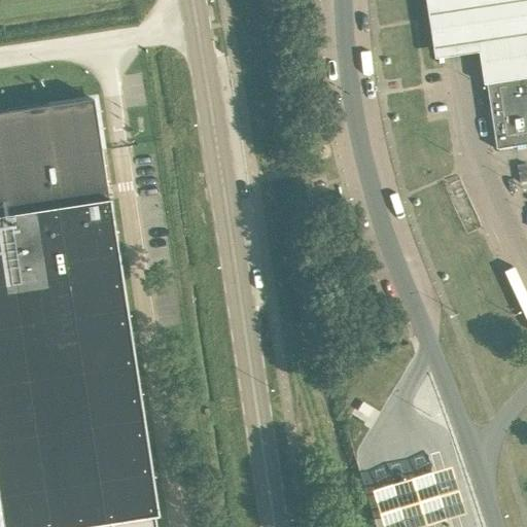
[(526,0),(427,0),(436,61),(481,54),(486,85),(526,78),(526,0)]
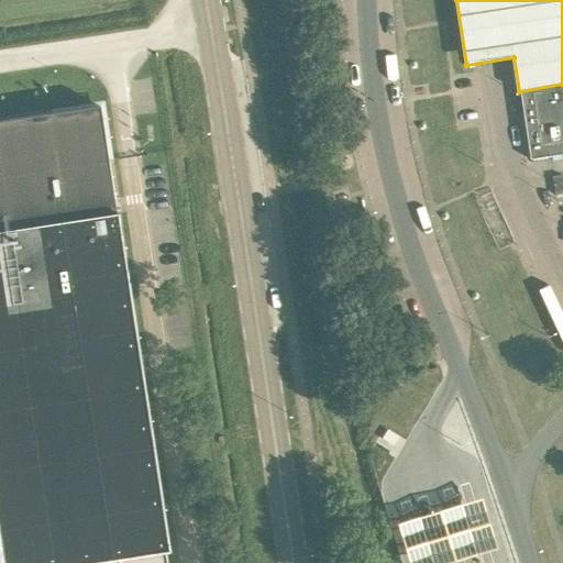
[(562,154),(562,84),(519,91),(530,159),(562,154)]
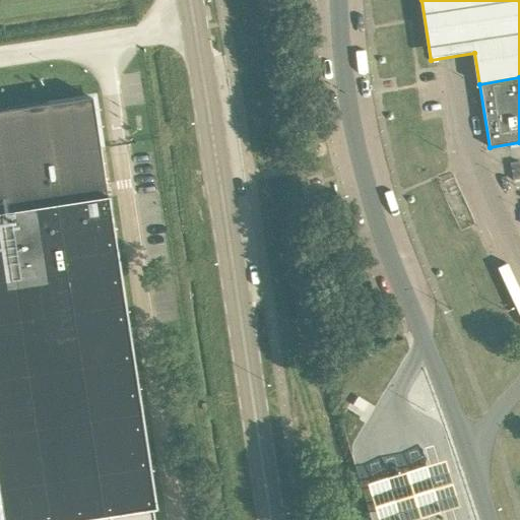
[(0,519),(153,519),(152,511),(157,510),(110,197),(108,198),(92,98),(0,112),(0,519)]
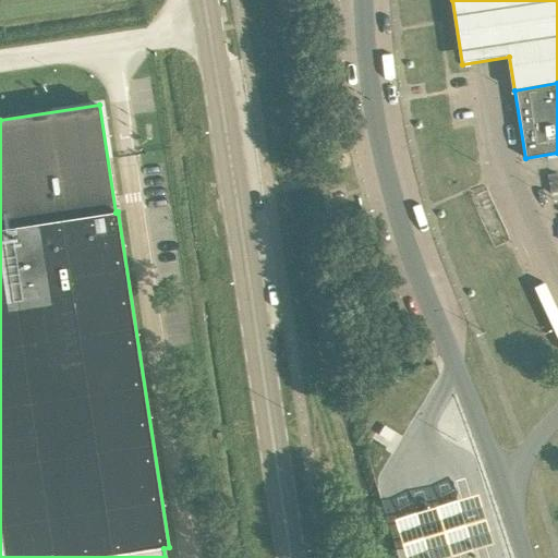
[(557,177),(557,174),(547,176),(550,194),(557,192),(557,177)]
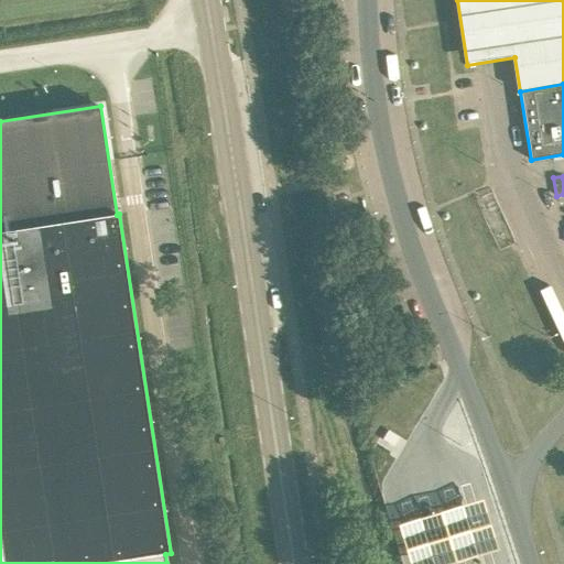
[(477,500),(391,525),(402,563),(445,563),(491,551),(477,500)]
